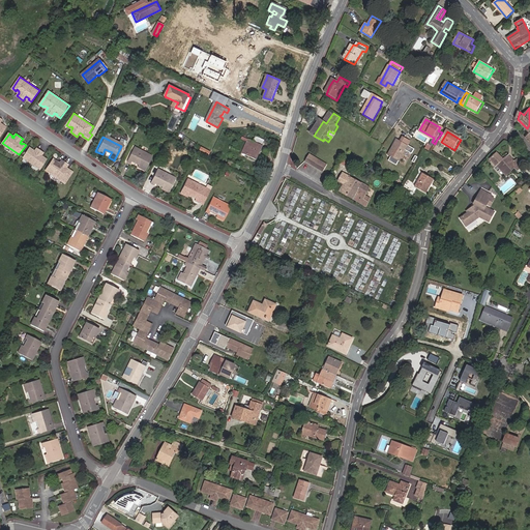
[(264,141),(255,137),(253,142),(247,139),(241,153),(256,160),(264,141)]
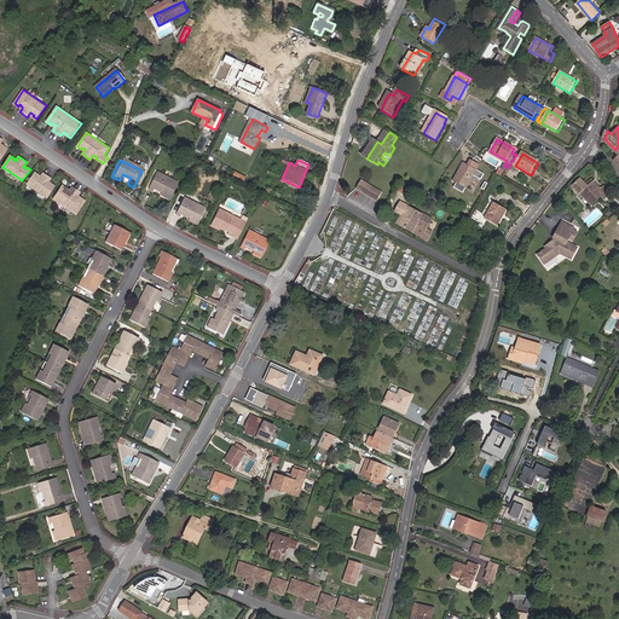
[(469,166),(464,163),(453,181),(468,189),(481,166),(472,161),(469,166)]
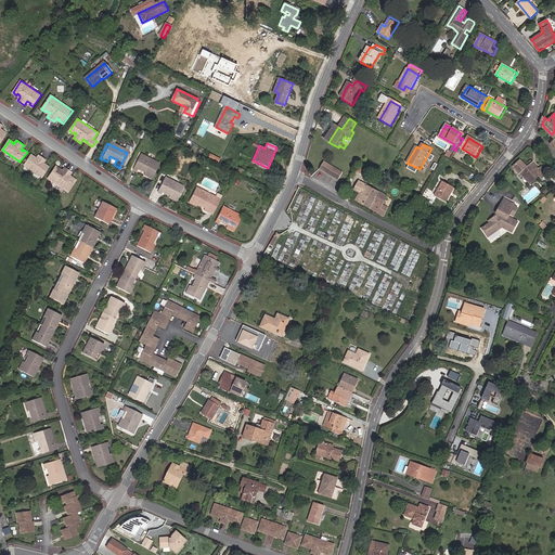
[(37,158),(36,159),(34,158),(35,157),(31,155),(25,165),(42,177),(49,166),(46,164),(46,166),(43,164),(44,163),(46,160),(39,155),(37,158)]
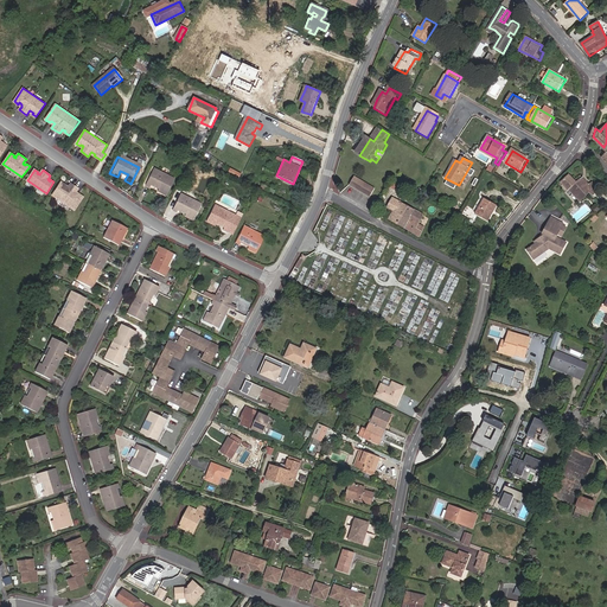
[(173,179),(153,170),(145,186),(149,189),(151,186),(152,183),(161,187),(159,191),(159,193),(166,197),(173,179)]
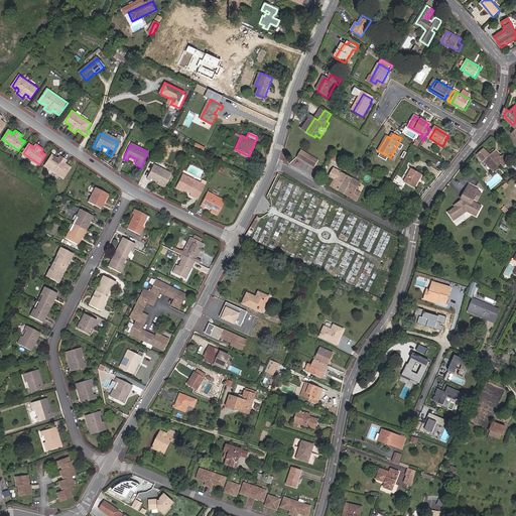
[(491,154),(485,148),(478,154),(485,161),(485,160),(494,170),(503,162),(500,160),(503,156),(499,152),(498,153),(495,151),(491,154)]
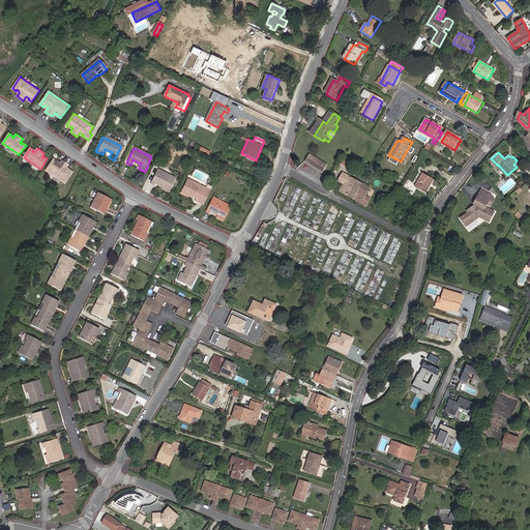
[(321,172),(321,173),(326,176),(330,168),(312,157),(307,166),(320,172),(320,171),(321,172)]
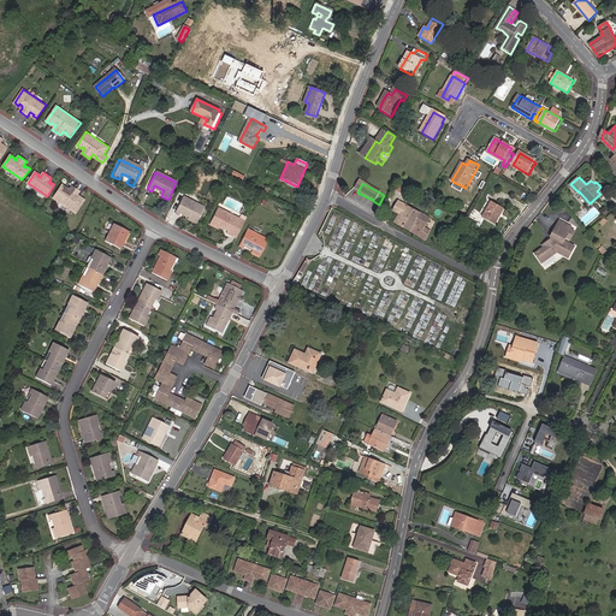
[(63,184),(53,197),(76,213),(86,199),(81,196),(81,197),(77,196),(78,195),(81,191),(72,185),(70,189),(69,190),(66,188),(66,187),(63,184)]
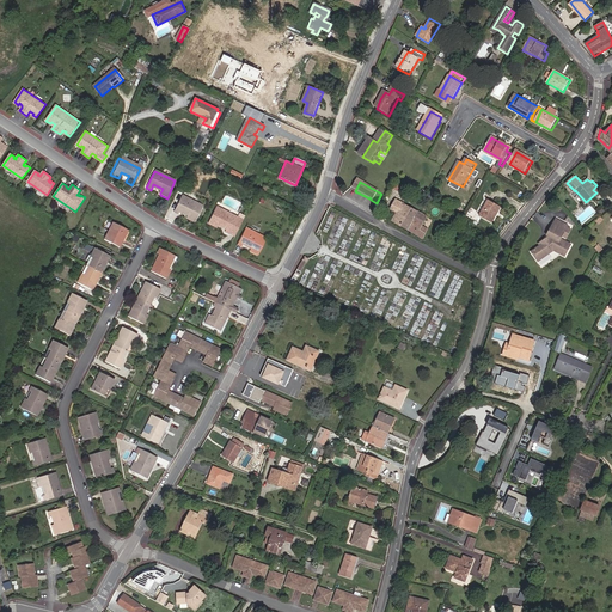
[(397,183),(393,188),(401,193),(404,189),(397,183)]
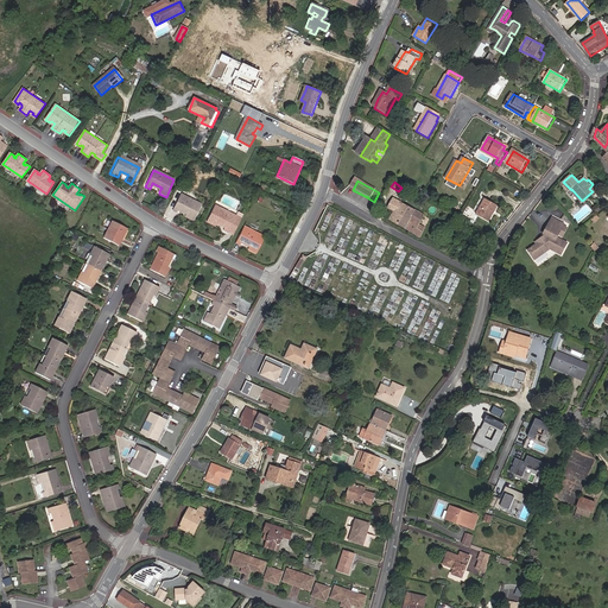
[(600,189),(594,183),(593,184),(589,189),(593,191),(595,195),(600,189)]
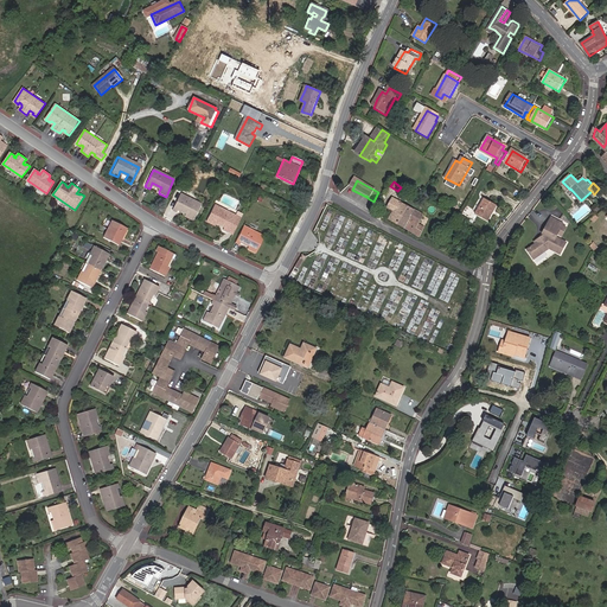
[(569,190),(567,192),(574,200),(576,199),(569,190)]
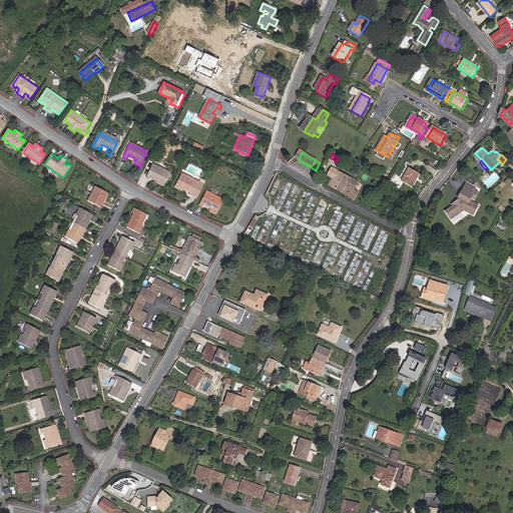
[(170,172),(152,164),(145,177),(149,179),(150,178),(151,175),(159,179),(158,182),(157,183),(163,186),(170,172)]
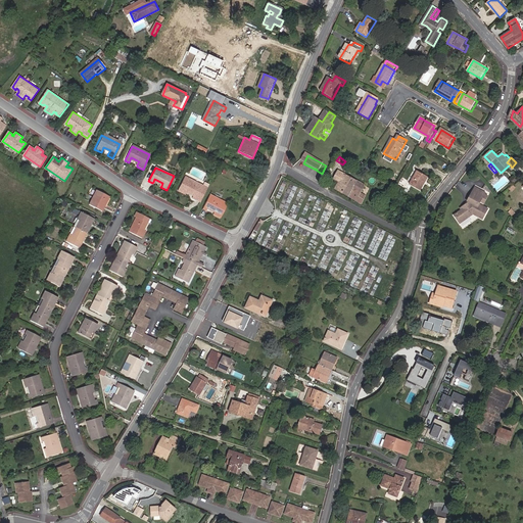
[(423,181),(426,174),(418,170),(411,183),(422,190),(426,183),(423,181)]
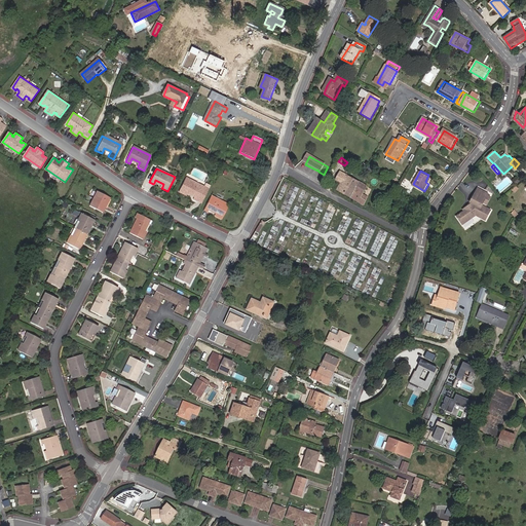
[(347,175),(341,172),(337,180),(341,183),(338,191),(365,204),(367,200),(368,198),(363,195),(368,186),(347,175)]
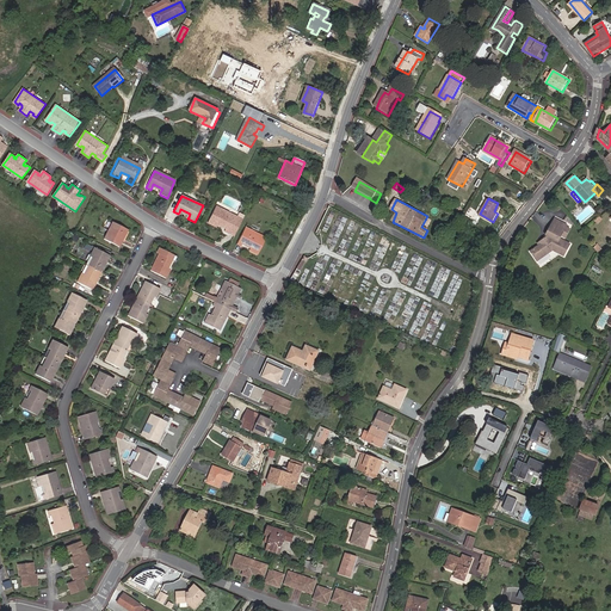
[(235,217),(215,208),(207,224),(213,228),(214,226),(216,222),(223,226),(222,229),(221,232),(227,234),(235,217)]
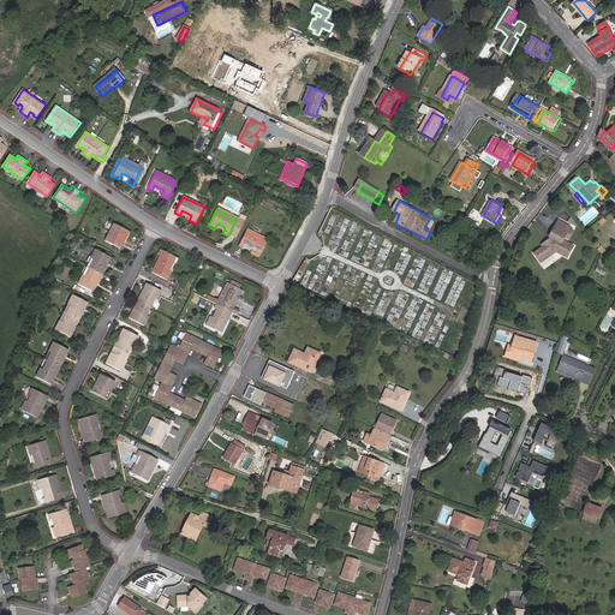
[(543,245),(535,251),(541,261),(556,250),(568,256),(574,244),(563,239),(565,236),(569,227),(571,226),(557,219),(556,222),(551,236),(548,242),(543,245)]
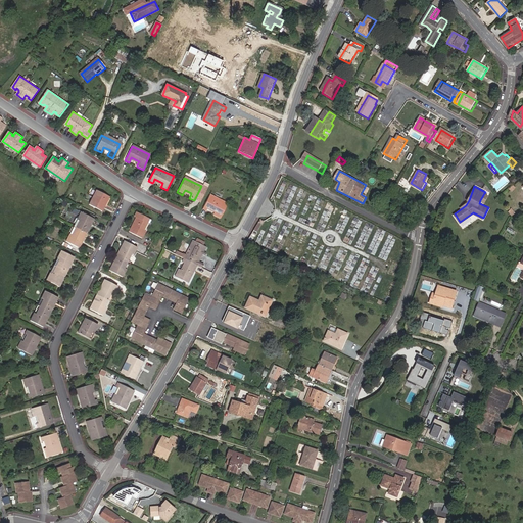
[(108,196),(95,190),(87,205),(100,211),(108,196)]
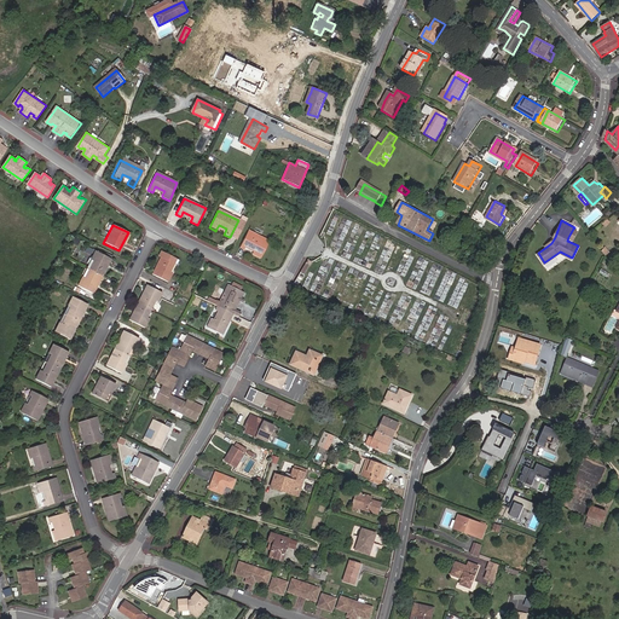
[(261,260),(270,242),(247,231),(238,249),(243,252),(244,249),(247,246),(255,249),(253,253),(252,255),(261,260)]
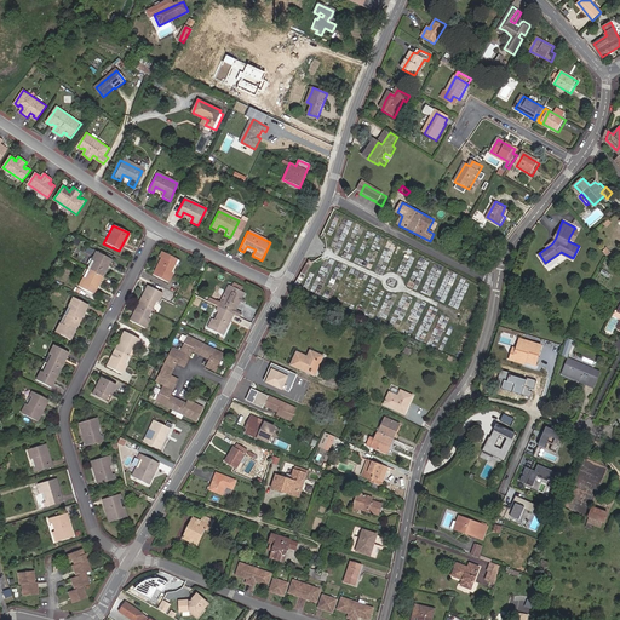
[(110,258),(95,251),(86,269),(101,276),(110,258)]
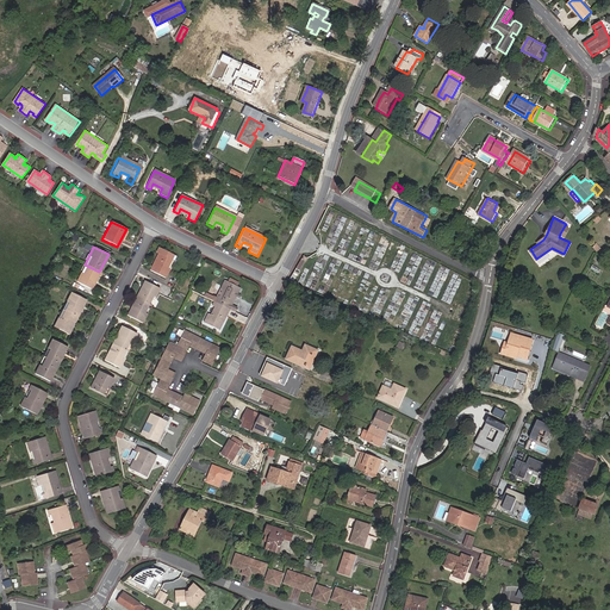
[(166,280),(170,272),(165,268),(169,260),(175,263),(178,259),(160,250),(157,254),(160,255),(151,273),(166,280)]
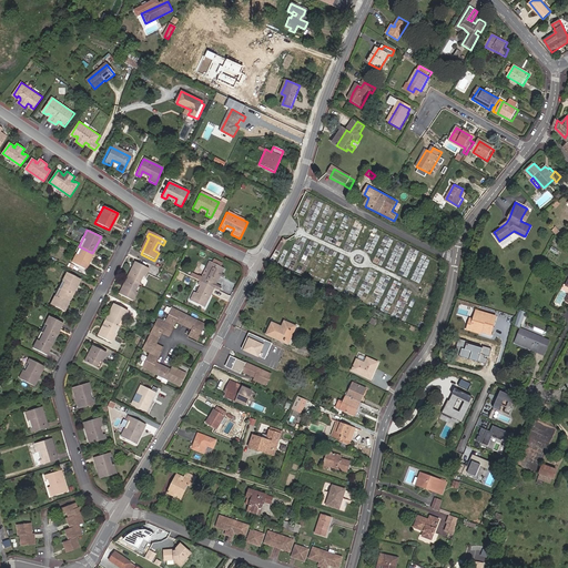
[(158,242),(153,250),(159,253),(163,245),(158,242)]
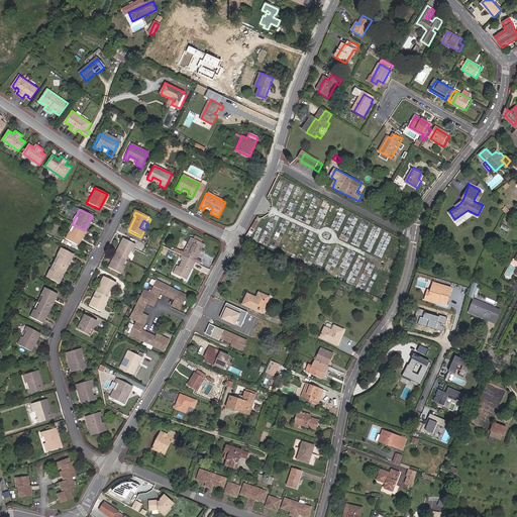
[(84,230),(72,224),(65,238),(78,244),(84,230)]
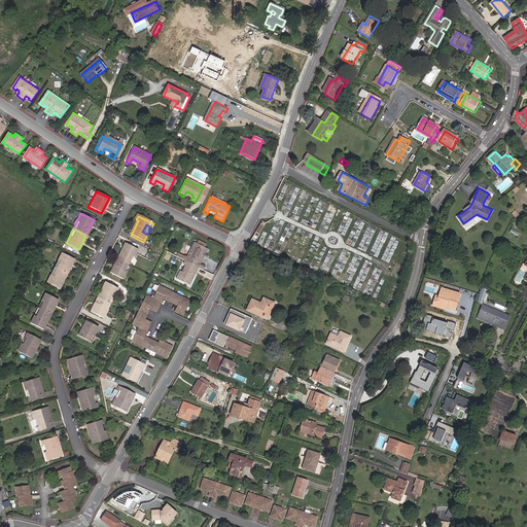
[(186,256),(177,253),(176,257),(180,259),(199,267),(201,262),(204,255),(205,253),(207,247),(204,246),(196,242),(192,241),(186,256)]
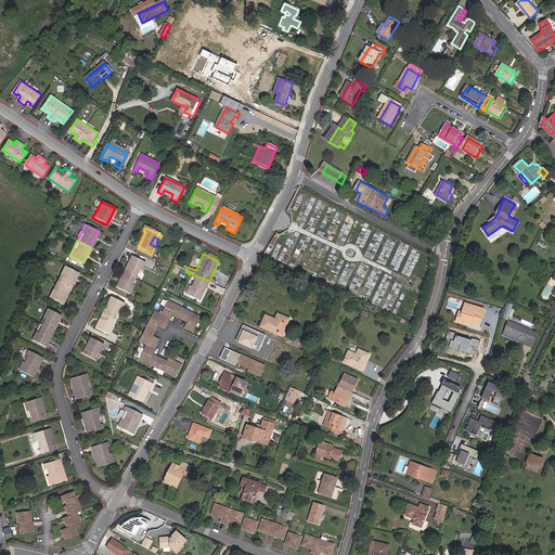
[(142,274),(146,266),(132,258),(125,273),(133,278),(137,271),(139,272),(142,274)]
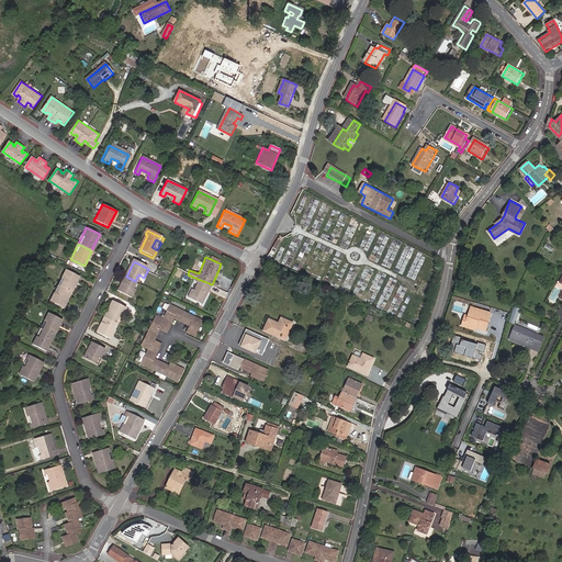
[(66,269),(58,284),(72,292),(80,277),(66,269)]
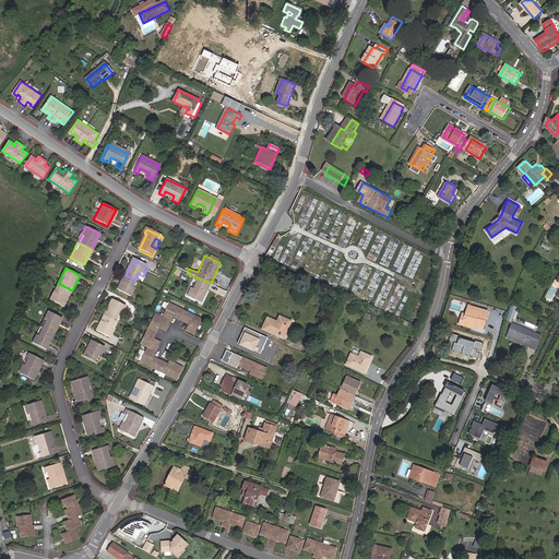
[(134,280),(126,275),(118,290),(132,298),(137,289),(133,288),(130,287),(134,280)]
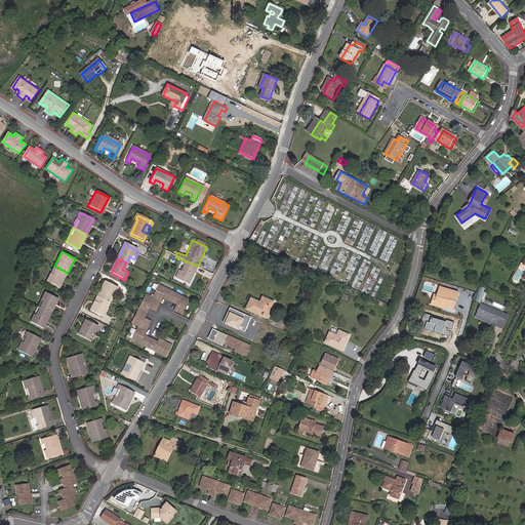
[(198,266),(179,258),(177,263),(183,266),(180,272),(178,271),(178,273),(173,271),(171,276),(190,284),(198,266)]
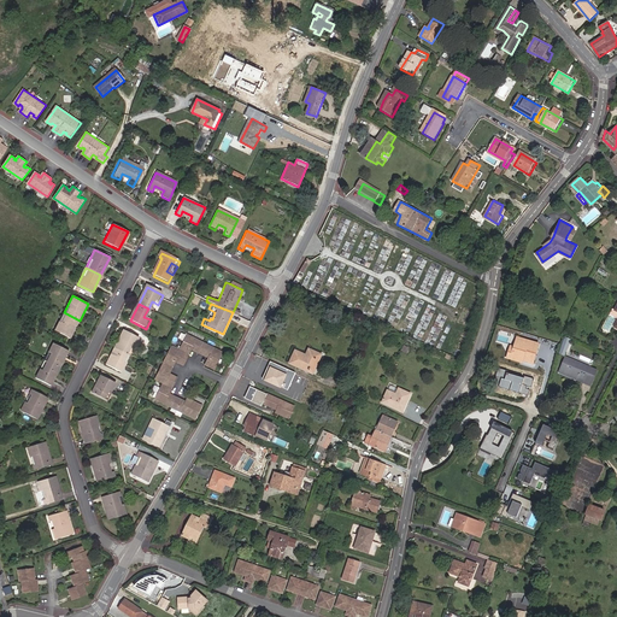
[(80,321),(64,312),(56,331),(70,339),(80,321)]
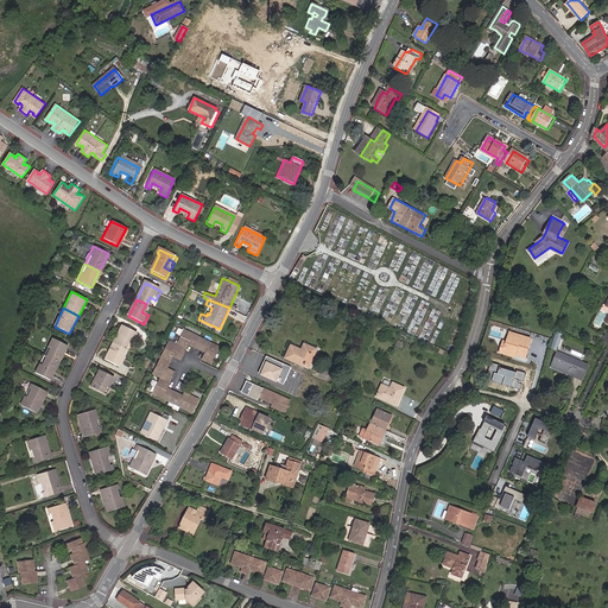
[(114,346),(124,350),(127,342),(131,344),(133,346),(138,336),(122,328),(114,346)]
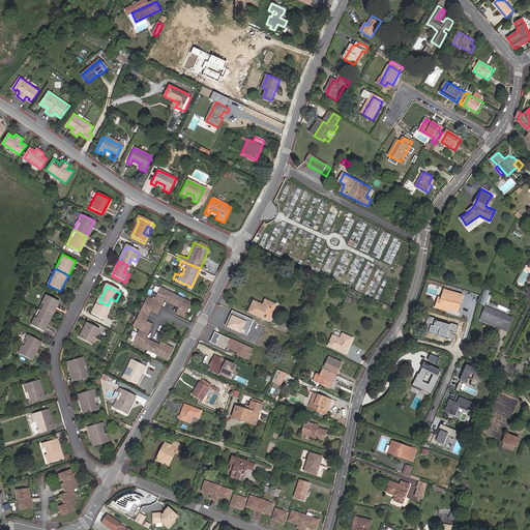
[(187,315),(194,302),(163,287),(156,300),(149,297),(136,325),(142,328),(135,343),(163,357),(169,345),(156,339),(154,343),(142,336),(149,321),(143,318),(148,306),(152,308),(155,310),(159,300),(162,295),(176,302),(174,307),(187,315)]
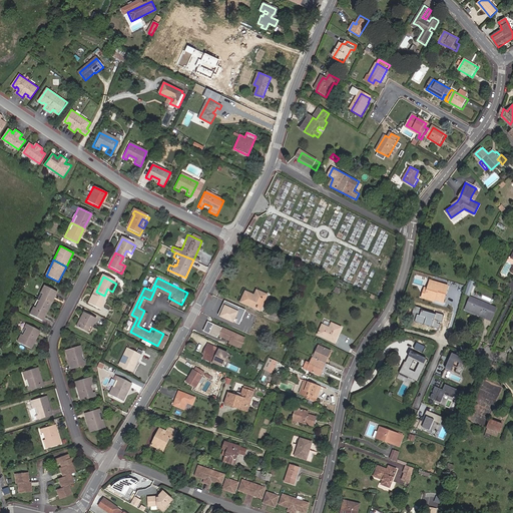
[(449,288),(433,283),(431,291),(428,290),(426,296),(434,299),(433,301),(444,304),(449,288)]
